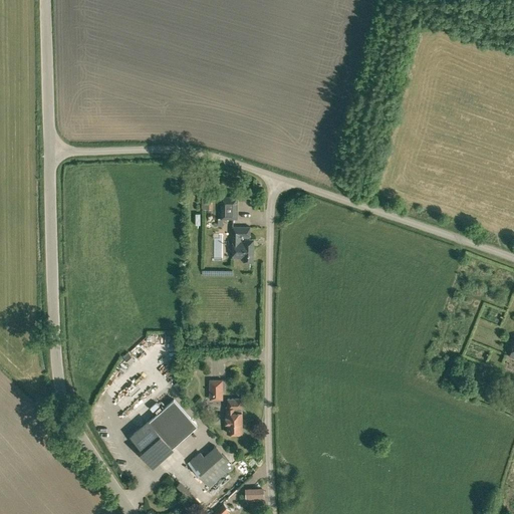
[(234,219),(238,219),(238,196),(221,196),(221,209),(220,218),(234,219)]
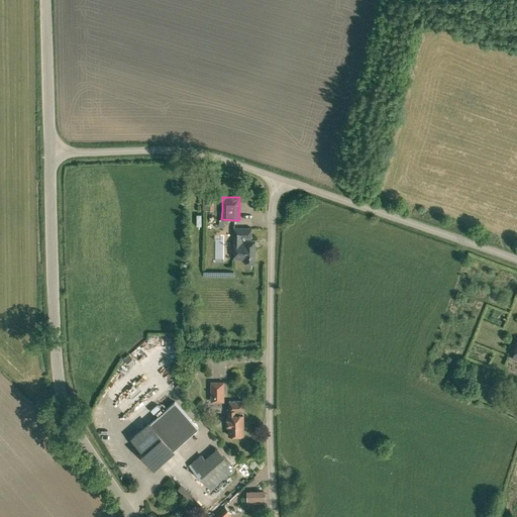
[(202,200),(202,210),(213,210),(213,199),(202,200)]
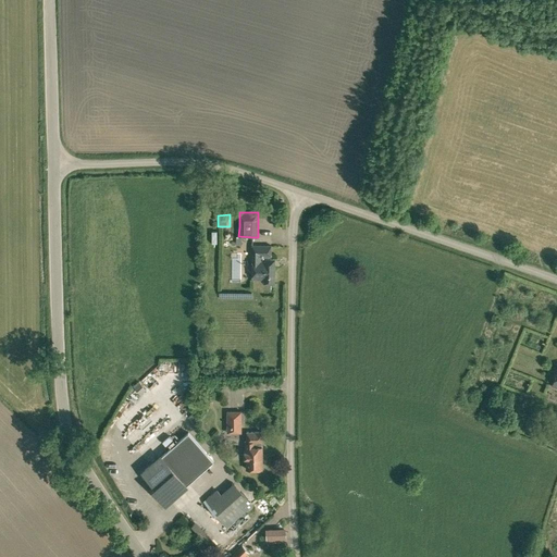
[(264,283),(274,283),(275,259),(270,259),(271,246),(252,245),(251,279),(264,279),(264,283)]
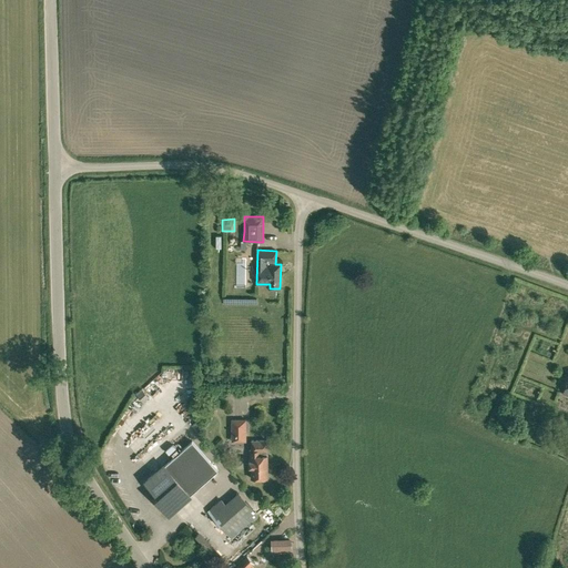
[(241,288),(251,288),(252,260),(242,259),(241,288)]
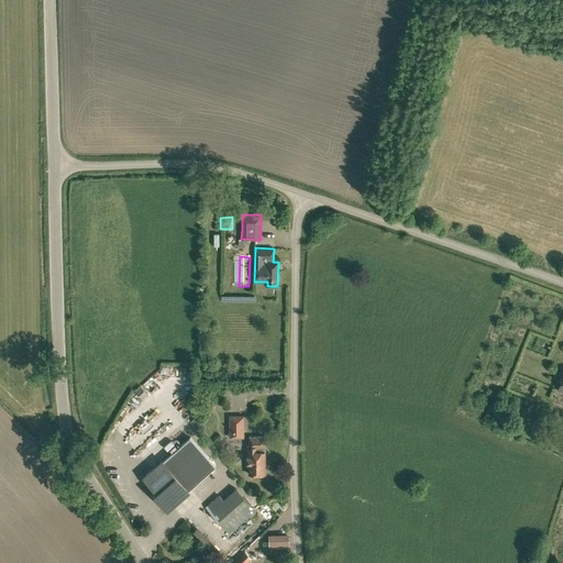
[(562,350),(554,346),(548,356),(562,364),(562,362),(562,350)]
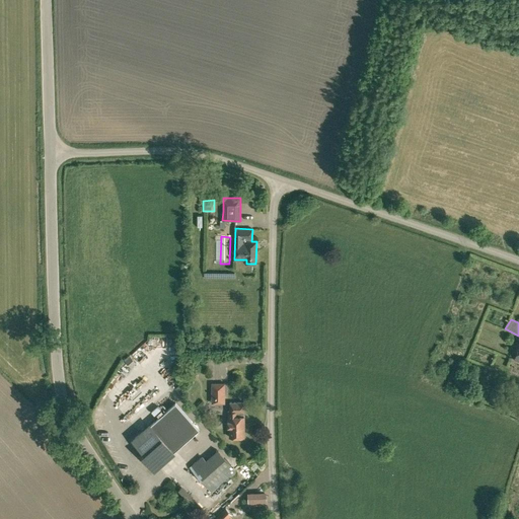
[(137,357),(144,365),(153,356),(146,348),(137,357)]
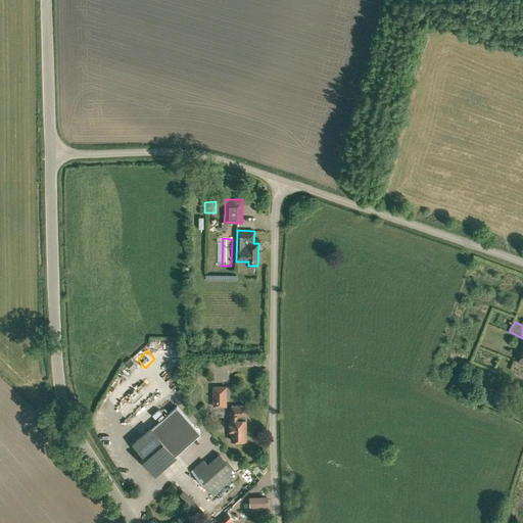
[(125,363),(132,371),(137,366),(130,358),(125,363)]
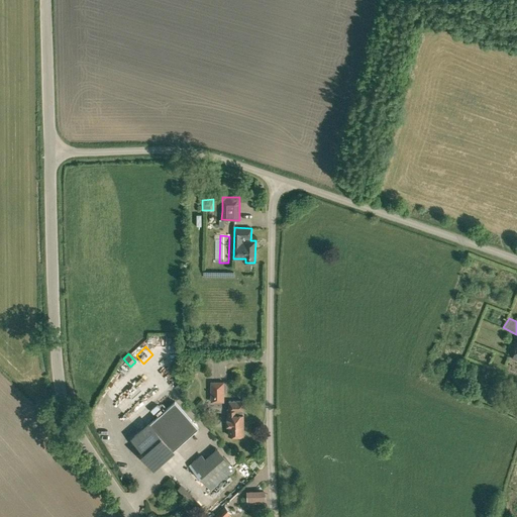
[(211,382),(211,401),(224,401),(224,382),(211,382)]
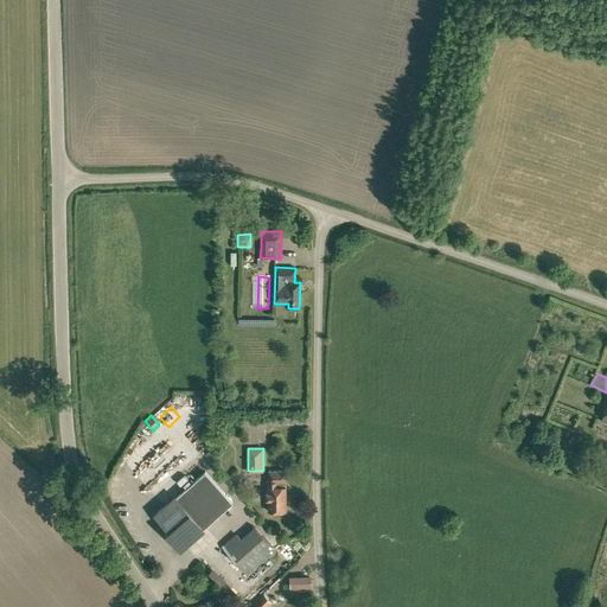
[(166,534),(180,549),(204,529),(232,503),(205,471),(176,497),(155,515),(170,531),(166,534)]
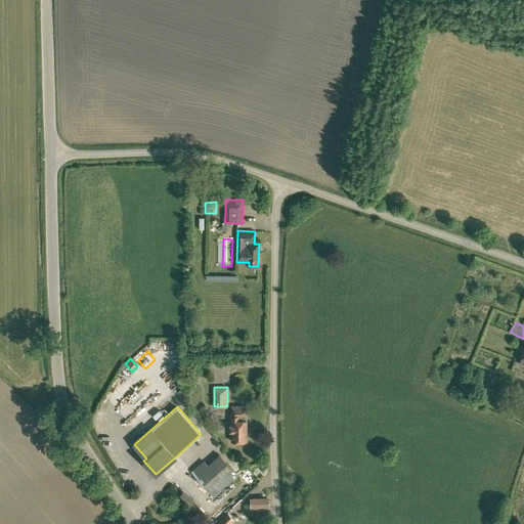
[(231,431),(231,441),(247,441),(247,421),(238,421),(238,416),(247,416),(247,406),(231,406),(231,416),(229,416),(229,431),(231,431)]
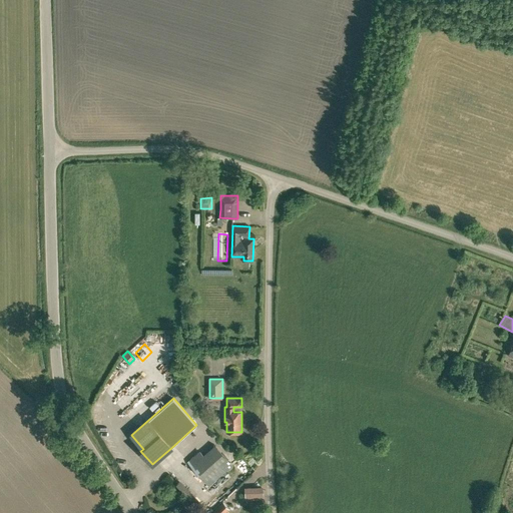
[(234,467),(196,425),(172,447),(182,459),(174,466),(200,496),(234,467)]
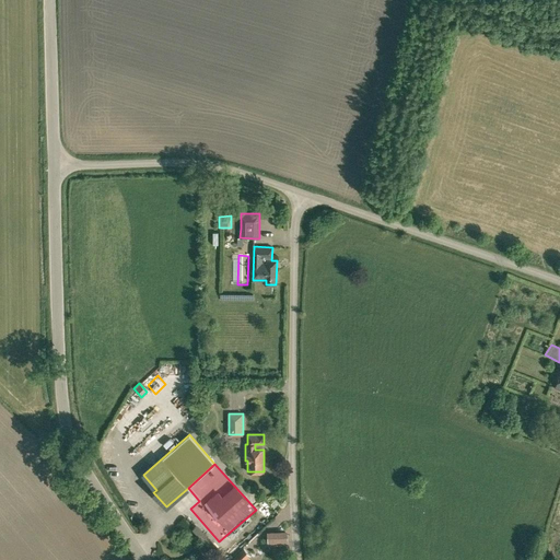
[(194,514),(188,520),(196,526),(200,521),(194,514)]
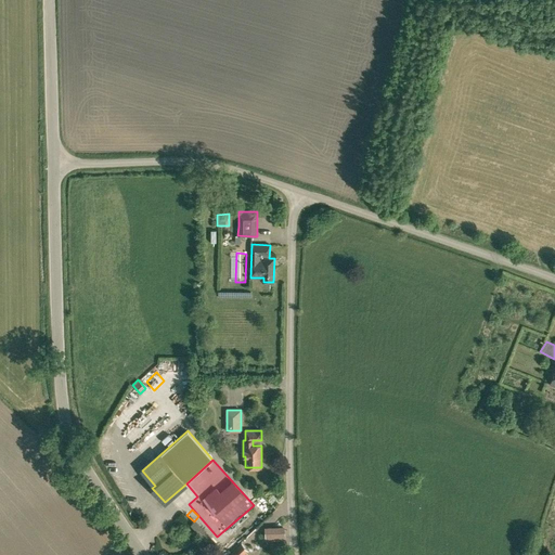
[(269,529),(271,540),(288,536),(286,525),(269,529)]
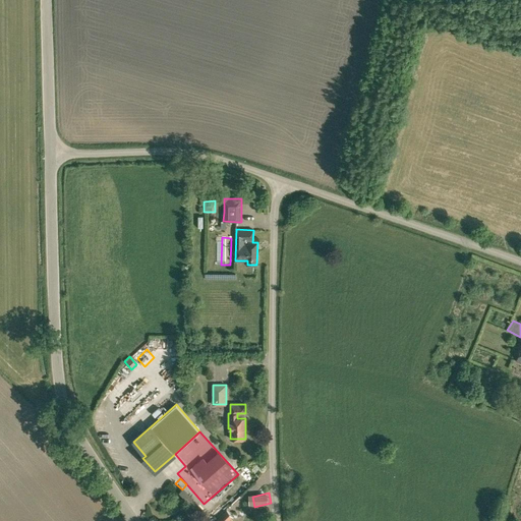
[(214,520),(229,520),(233,517),(227,510),(214,520)]
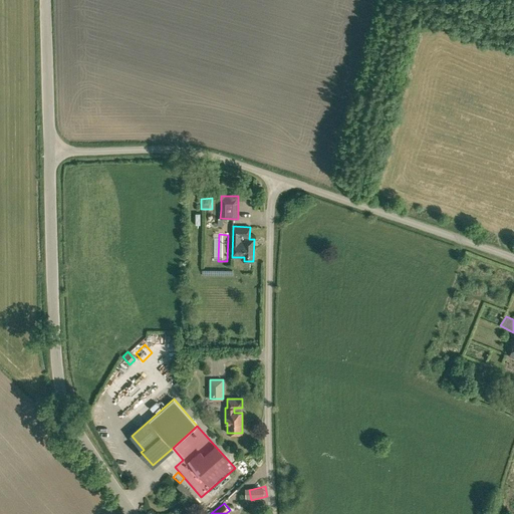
All buildings are outlined.
